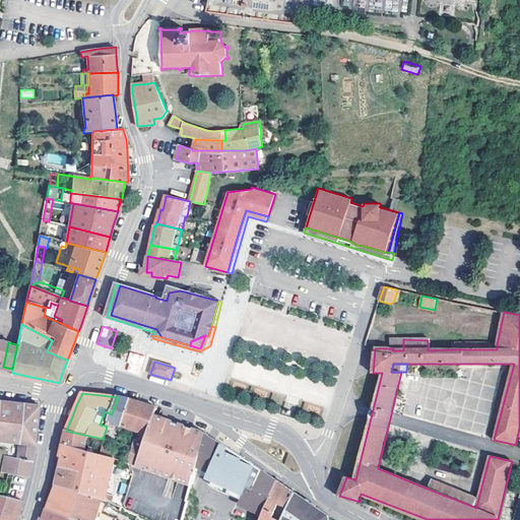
[(127,398),(118,397),(112,414),(108,425),(107,427),(113,429),(115,424),(122,426),(130,399),(129,398),(127,398)]
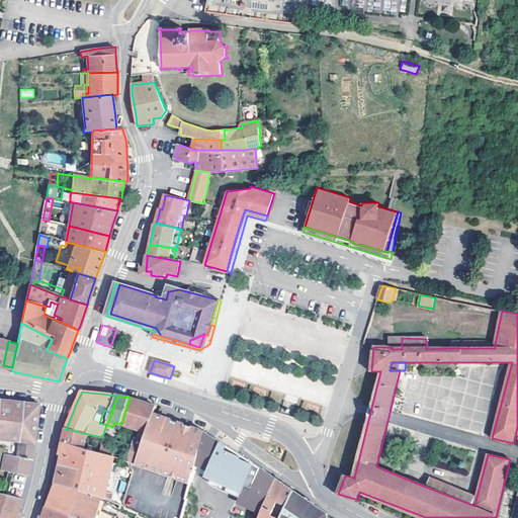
[(130,398),(121,424),(147,433),(154,414),(157,407),(133,399),(130,398)]
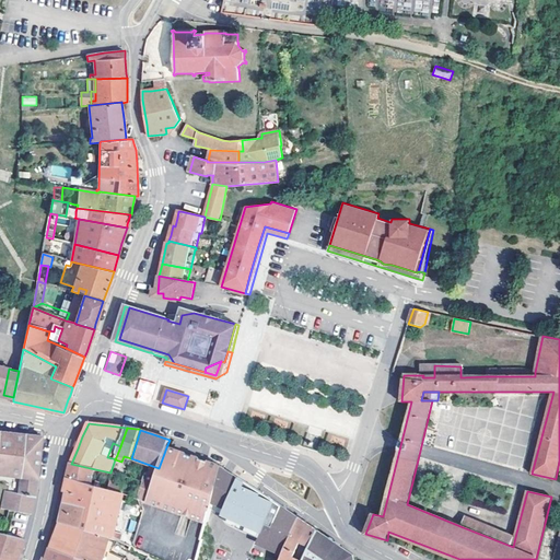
[(0,474),(20,477),(25,434),(0,431),(0,474)]
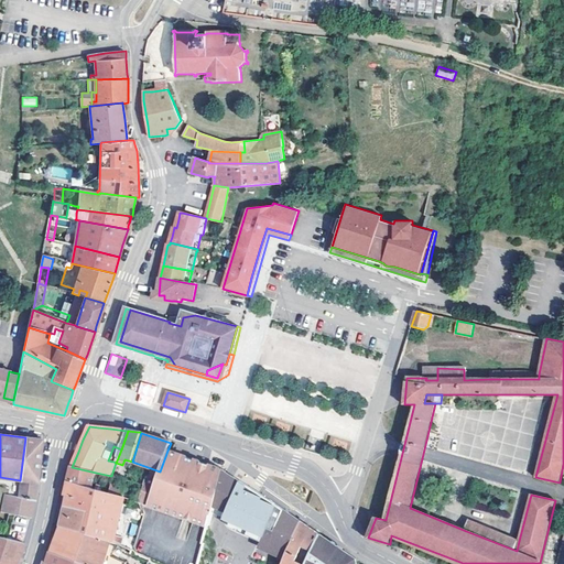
[(21,498),(35,501),(38,483),(42,449),(42,445),(43,440),(25,437),(20,480),(19,498),(21,498)]
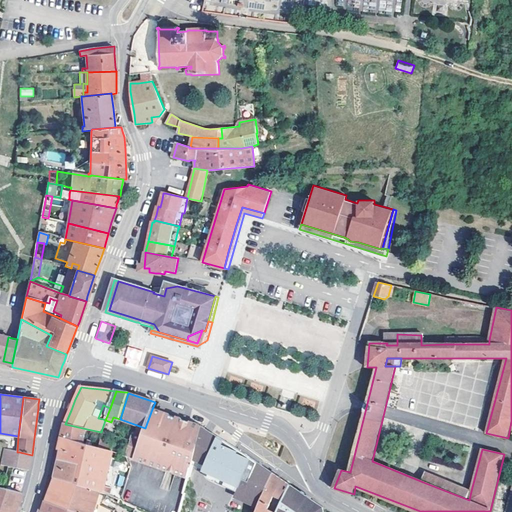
[(129,456),(166,470),(179,429),(178,425),(176,424),(173,423),(170,426),(169,422),(162,420),(158,419),(155,420),(154,417),(156,411),(152,409),(145,428),(141,437),(132,434),(131,439),(125,454),(129,456)]
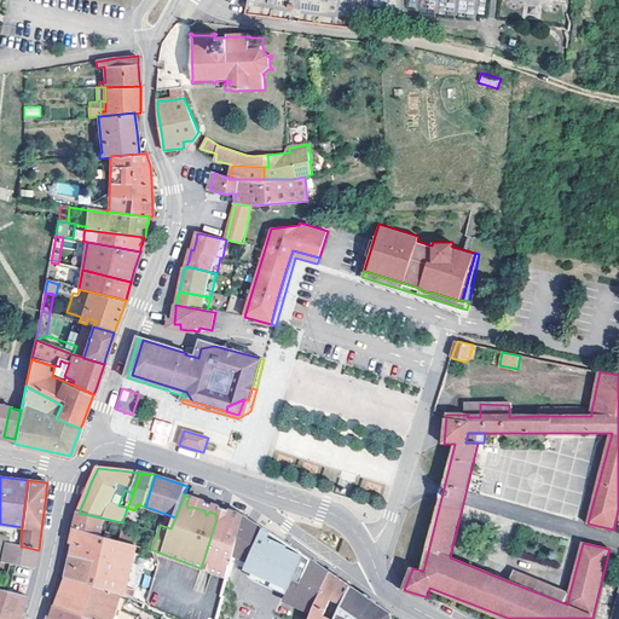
[(217,519),(201,568),(214,574),(229,522),(231,520),(236,522),(238,514),(223,508),(189,497),(186,504),(187,508),(191,507),(196,508),(204,510),(206,515),(209,512),(213,513),(215,514),(217,519)]
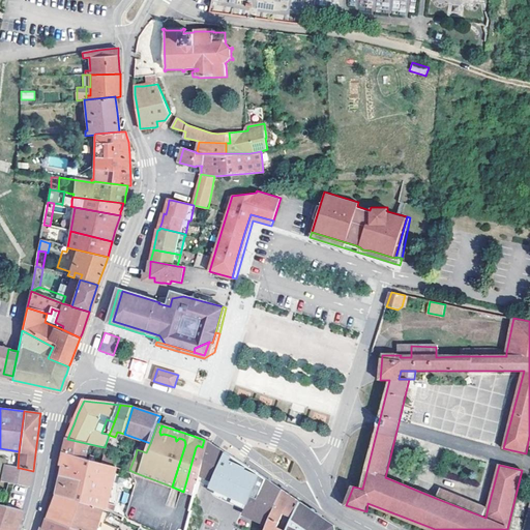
[(115,437),(109,435),(105,447),(111,449),(115,437)]
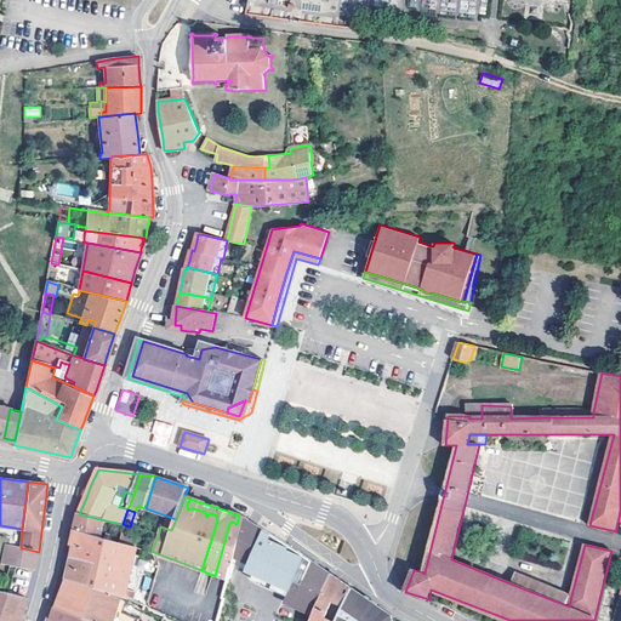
[(77,525),(75,530),(101,537),(106,520),(79,514),(77,525)]
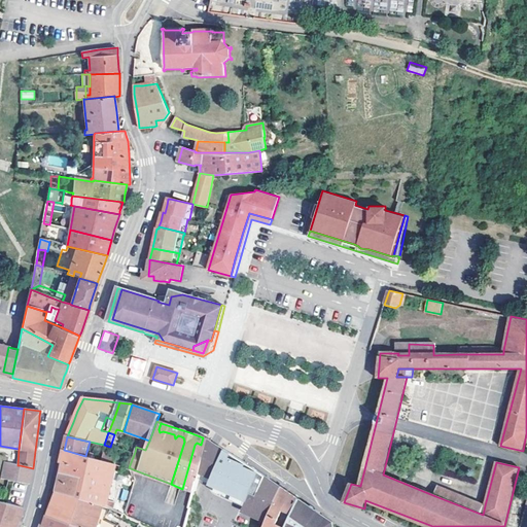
[(197,478),(207,438),(203,437),(201,445),(197,443),(195,445),(182,489),(194,493),(197,478)]
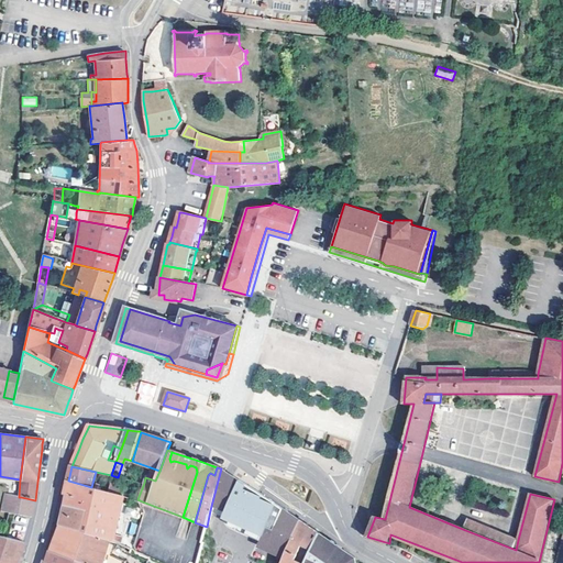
[(239,479),(221,468),(210,510),(227,516),(225,520),(231,523),(234,517),(228,514),(239,479)]
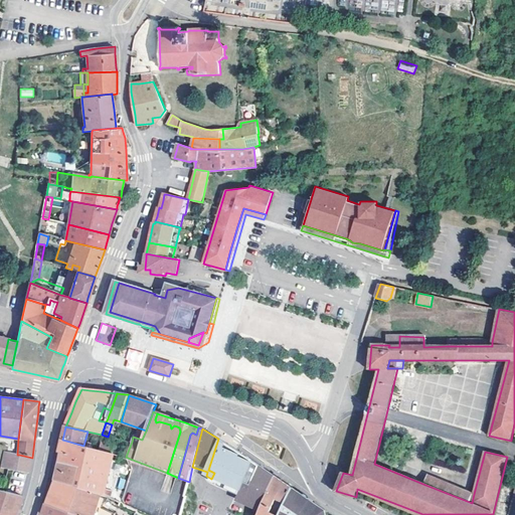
[(219,440),(218,439),(208,470),(214,473),(211,479),(248,496),(245,501),(247,503),(262,509),(276,478),(265,470),(246,457),(219,440)]
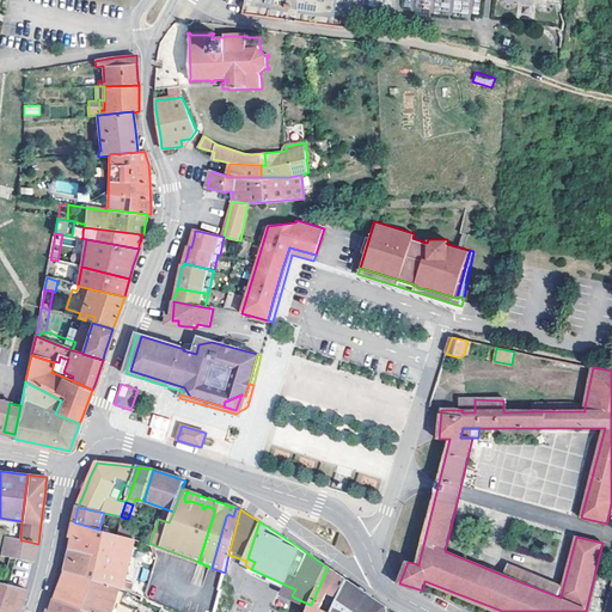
[(72,539),(71,550),(92,557),(90,567),(108,573),(104,583),(122,589),(123,588),(124,580),(135,539),(118,534),(110,532),(111,528),(110,527),(109,527),(108,527),(105,526),(105,527),(104,527),(103,530),(99,530),(74,522),(71,539),(72,539)]
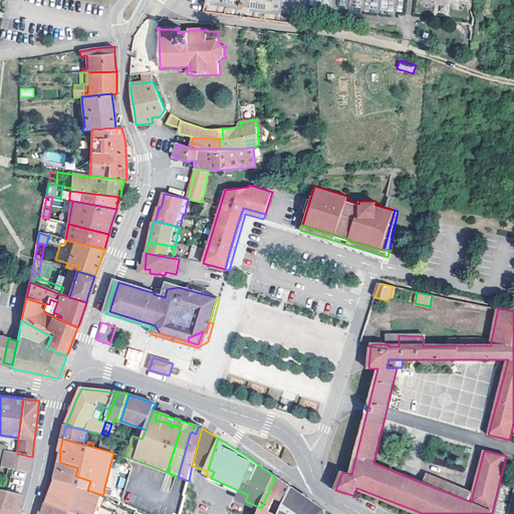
[(99,449),(113,453),(114,448),(114,445),(105,442),(101,442),(99,449)]
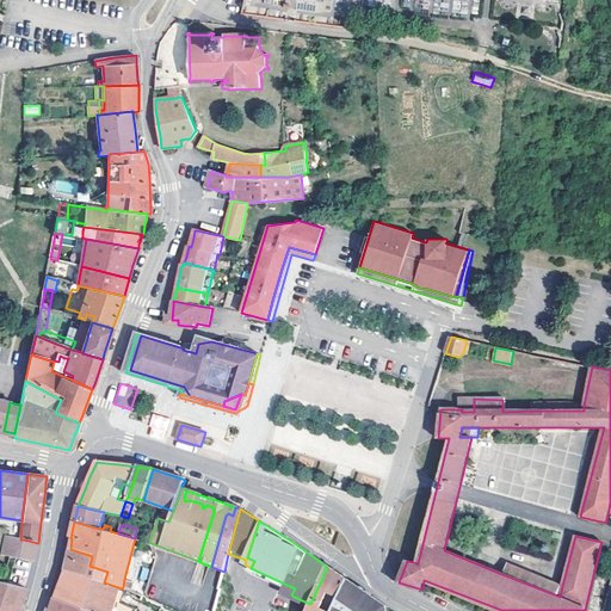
[(10,537),(5,553),(18,556),(23,539),(20,539),(10,537)]
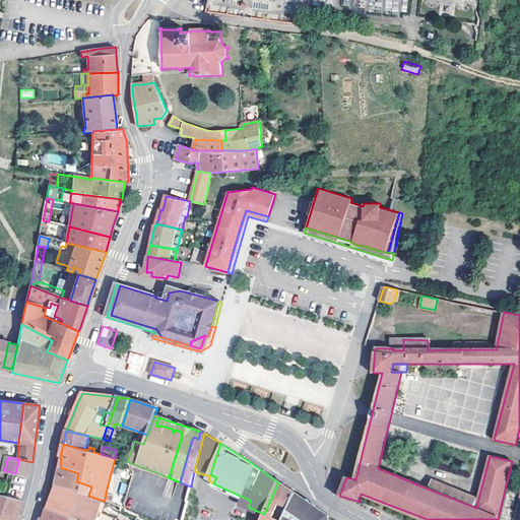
[(19,459),(15,473),(28,477),(33,462),(19,459)]
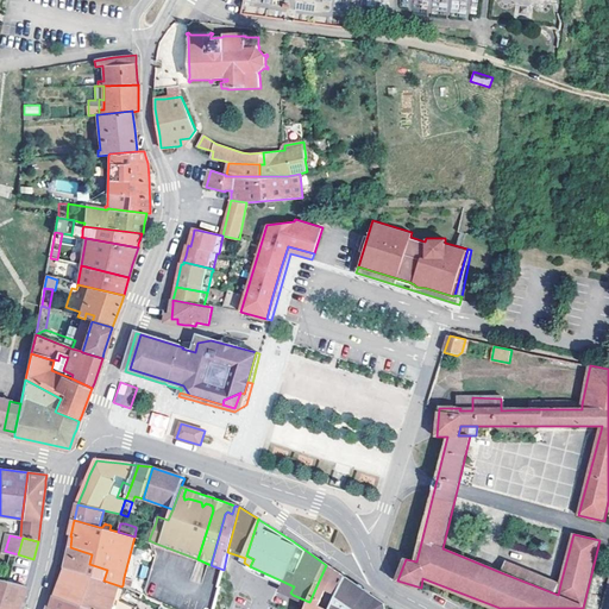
[(92,554),(70,547),(66,569),(104,581),(107,570),(89,564),(92,554)]
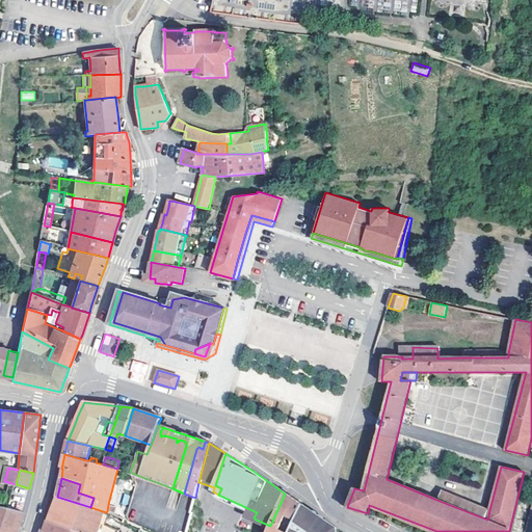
[(443,490),(440,501),(487,520),(489,510),(443,490)]
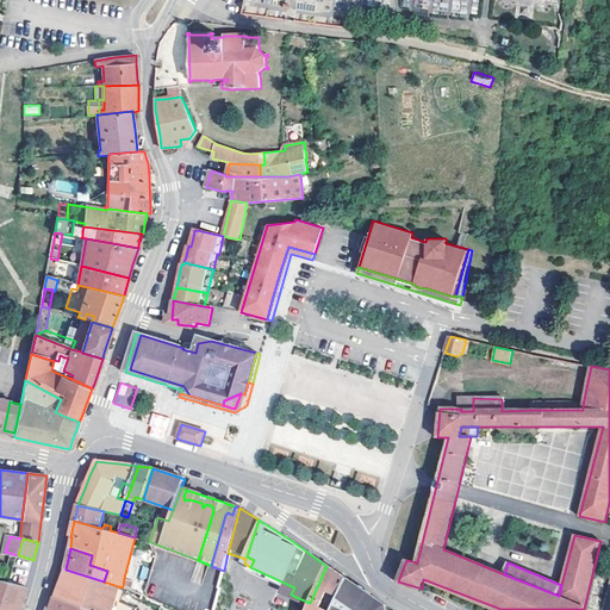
[(342,576),(327,566),(310,603),(307,608),(306,609),(332,609),(347,578),(342,576)]
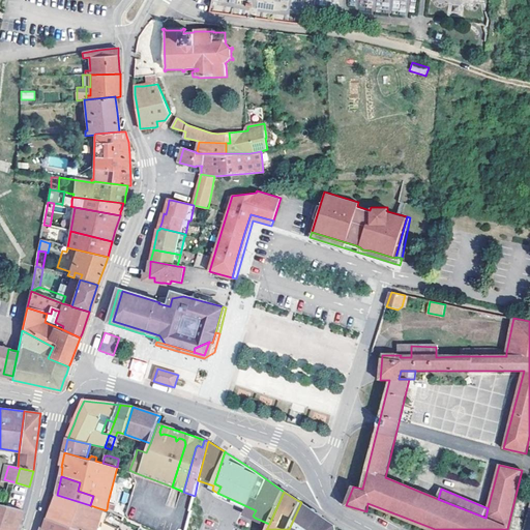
[(256,510),(217,493),(215,499),(253,516),(256,510)]
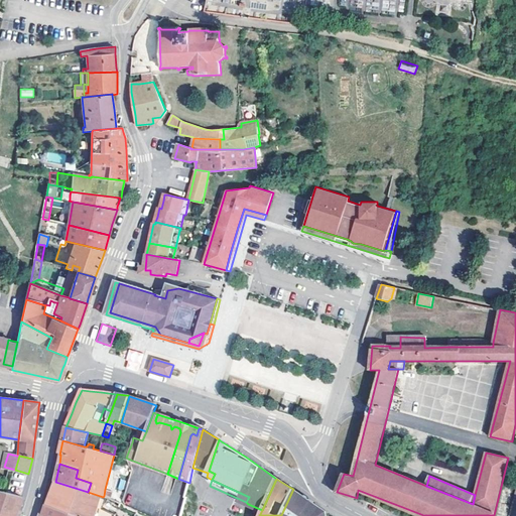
[(46,505),(81,515),(115,515),(121,506),(122,503),(112,499),(104,496),(103,497),(88,492),(55,482),(48,500),(46,505)]
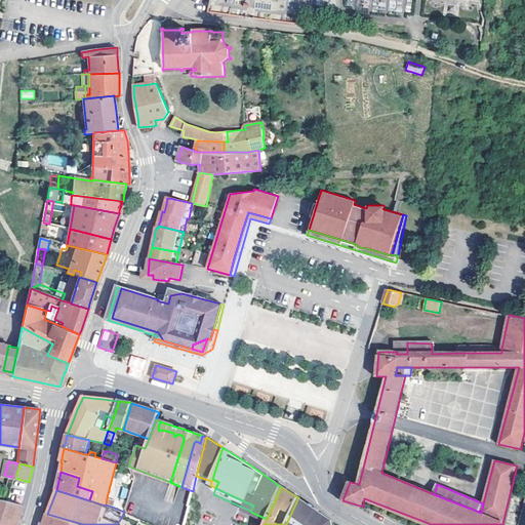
[(106,505),(114,508),(116,500),(107,497),(106,505)]
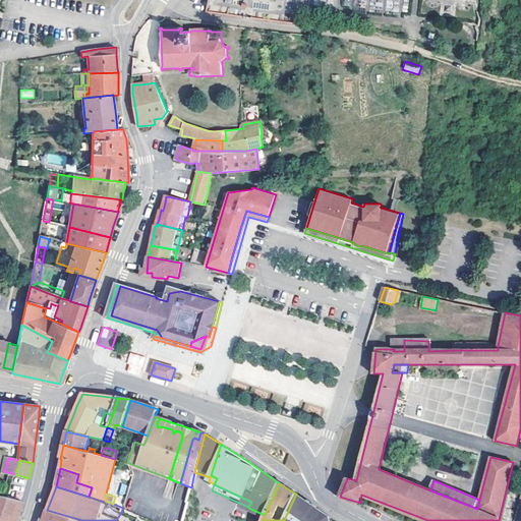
[(330,520),(330,517),(296,494),(284,520),(330,520)]
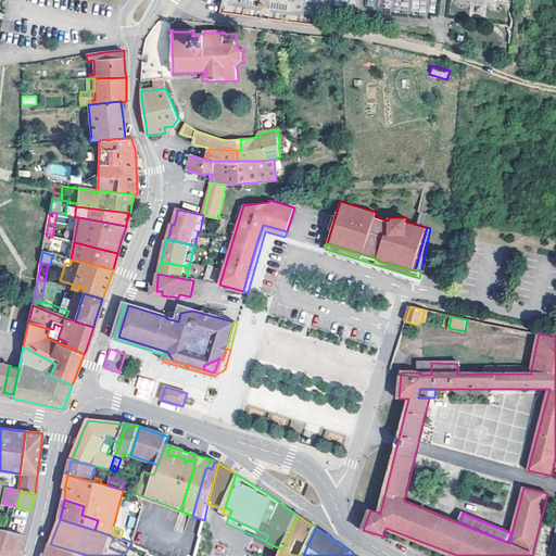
[(16,555),(24,536),(0,529),(0,555),(16,555)]
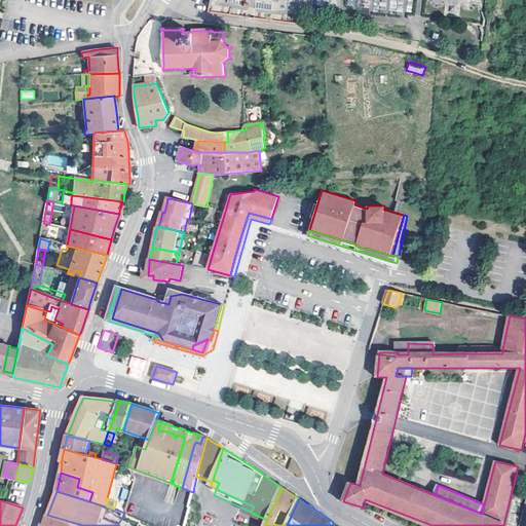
[(267,520),(253,514),(252,518),(265,524),(267,520)]
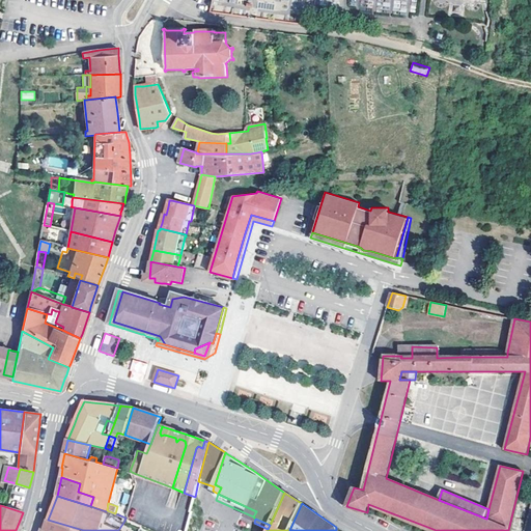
[(44,530),(83,530),(48,520),(46,525),(44,530)]
